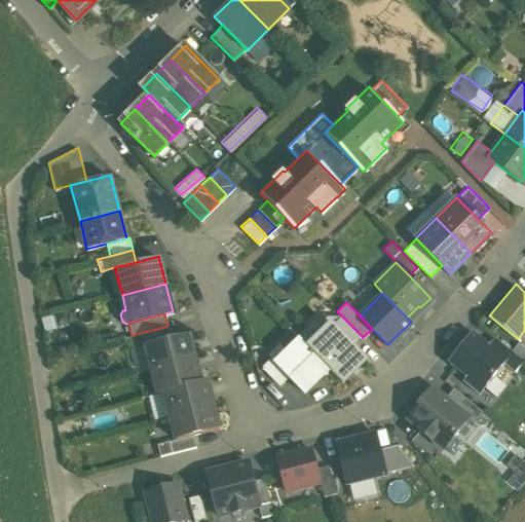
[(320,323),(325,328),(331,323),(351,343),(360,334),(341,315),(327,315),(320,323)]
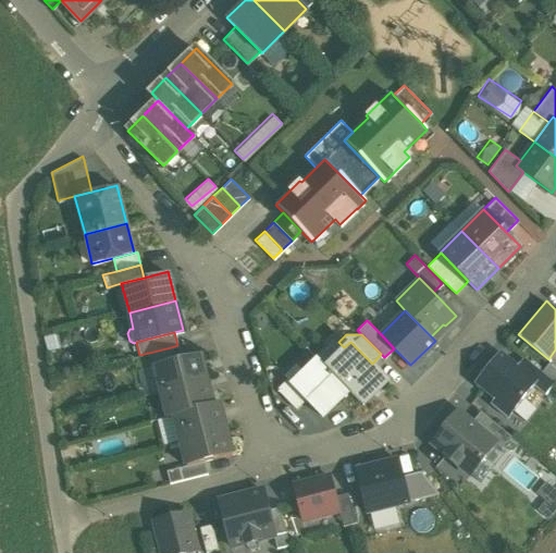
[(344,347),(325,366),(348,389),(362,403),(387,379),(372,364),(350,342),(344,347)]
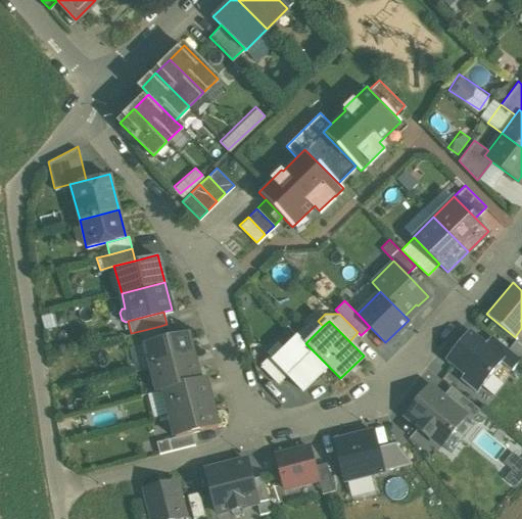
[(144,330),(147,341),(163,337),(160,326),(144,330)]
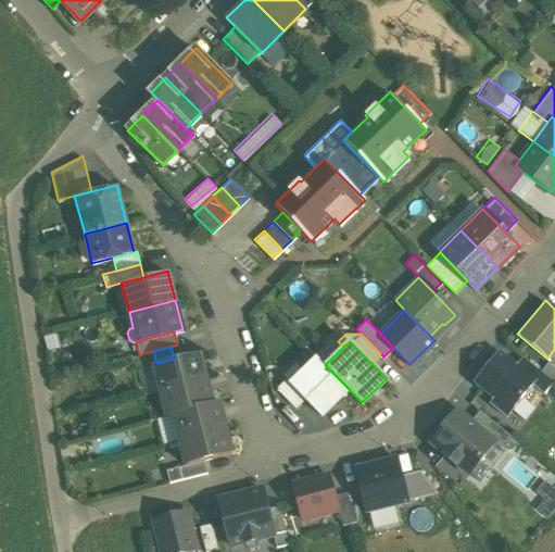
[(515,365),(497,351),(475,379),(495,396),(490,402),(505,414),(511,408),(512,409),(532,383),(533,380),(515,365)]
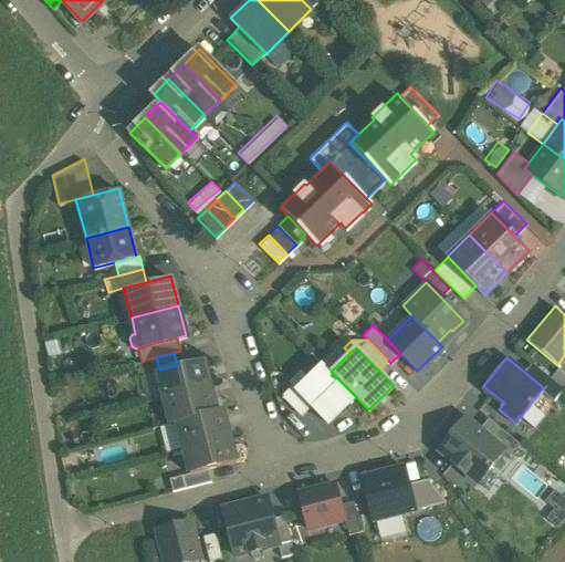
[(159,370),(156,371),(163,396),(209,384),(202,358),(177,365),(159,370)]
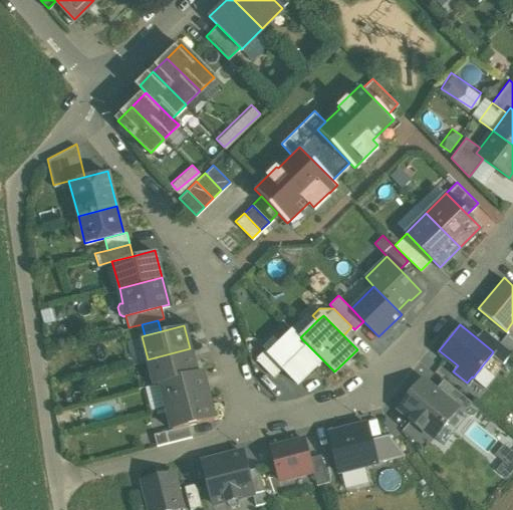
[(511,351),(483,328),(476,337),(493,351),(492,353),(502,361),(511,351)]
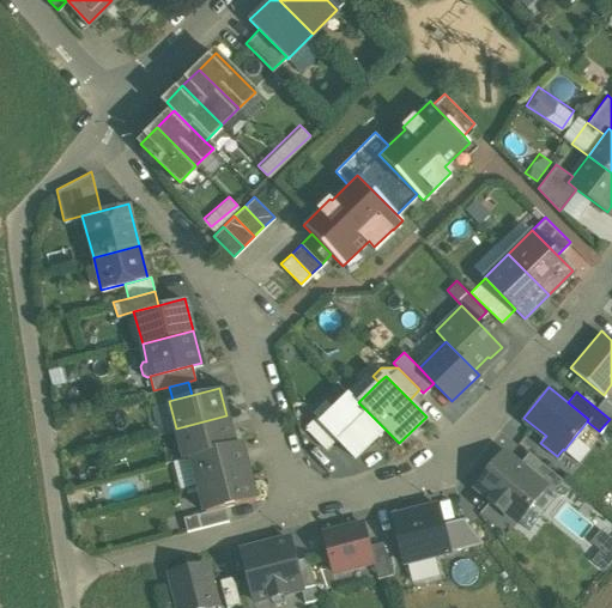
[(350,393),(320,421),(335,437),(353,456),(383,427),(358,402),(350,393)]
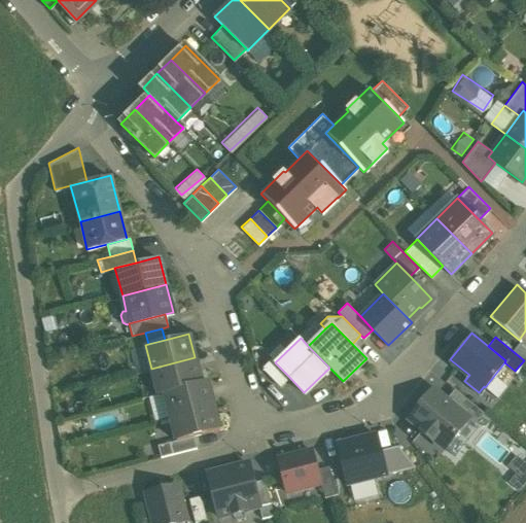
[(195,357),(151,369),(158,392),(164,391),(201,381),(195,357)]
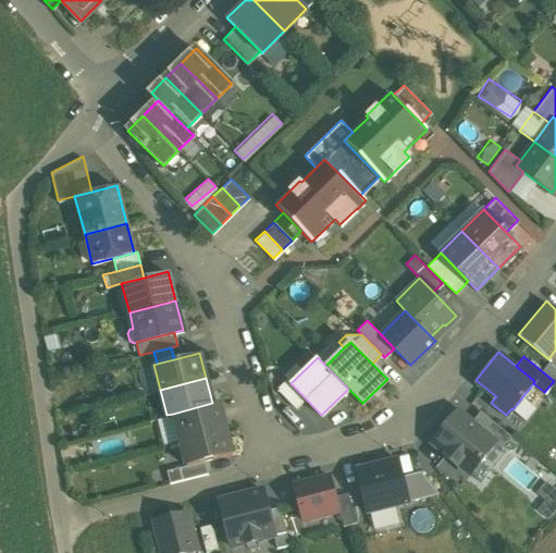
[(291,383),(286,379),(278,388),(295,406),(305,397),(291,383)]
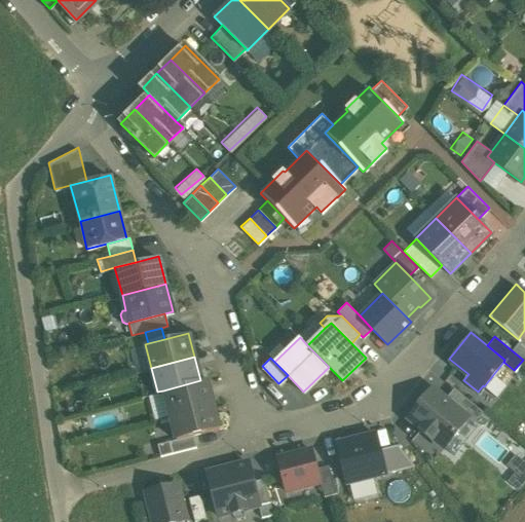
[(205,379),(200,380),(163,390),(170,414),(213,403),(205,379)]
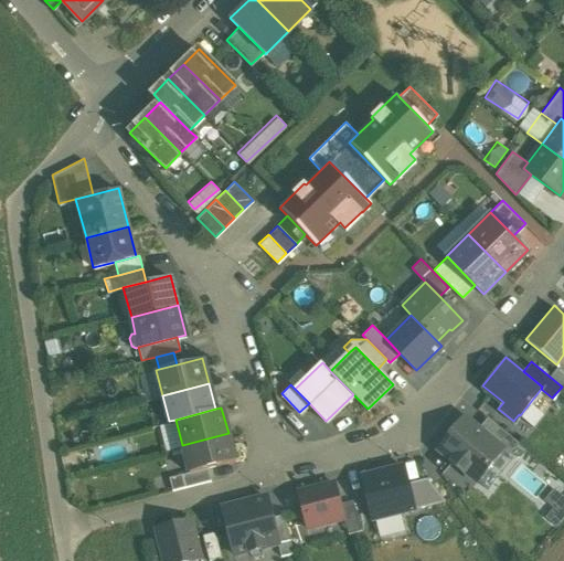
[(477,479),(502,447),(478,427),(464,416),(438,447),(451,458),(450,461),(463,470),(465,469),(477,479)]
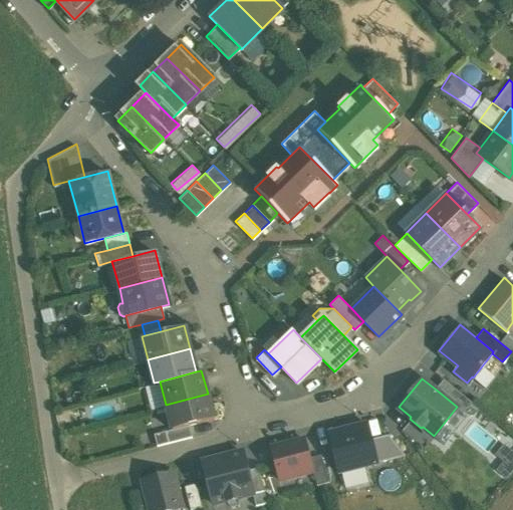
[(443,378),(435,389),(457,407),(463,412),(471,402),(443,378)]
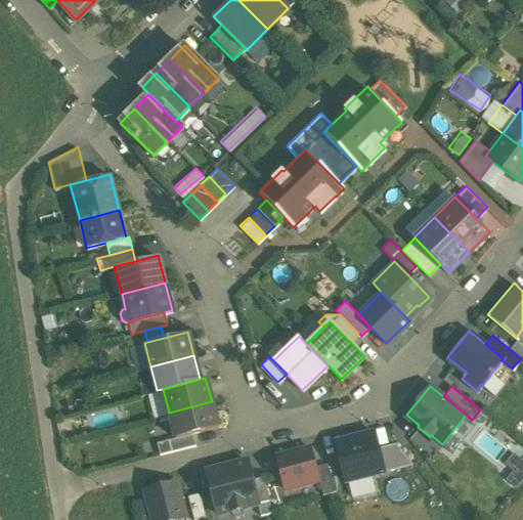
[(212,401),(169,413),(175,436),(191,432),(218,425),(212,401)]
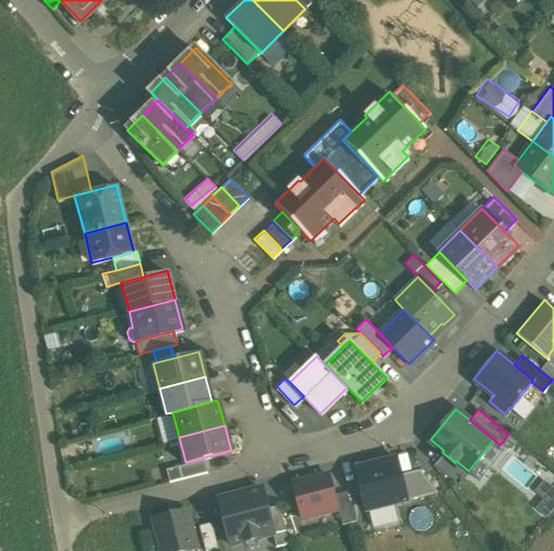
[(396,456),(353,466),(364,509),(407,498),(400,473),(396,456)]
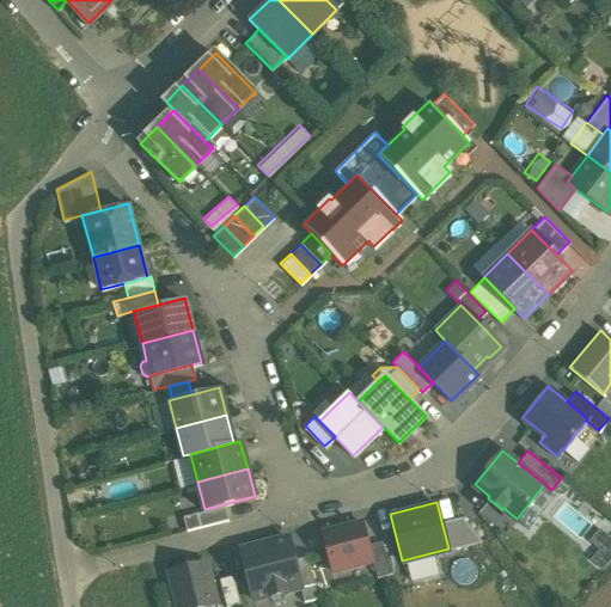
[(205,509),(182,515),(185,528),(227,519),(224,504),(205,509)]
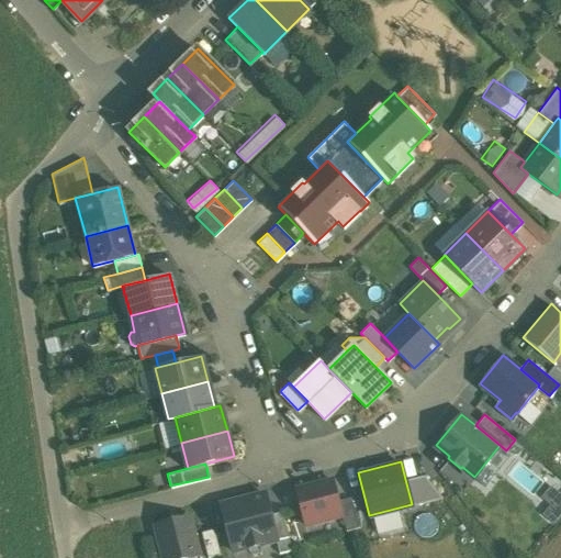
[(424,473),(405,479),(412,504),(441,497),(424,473)]
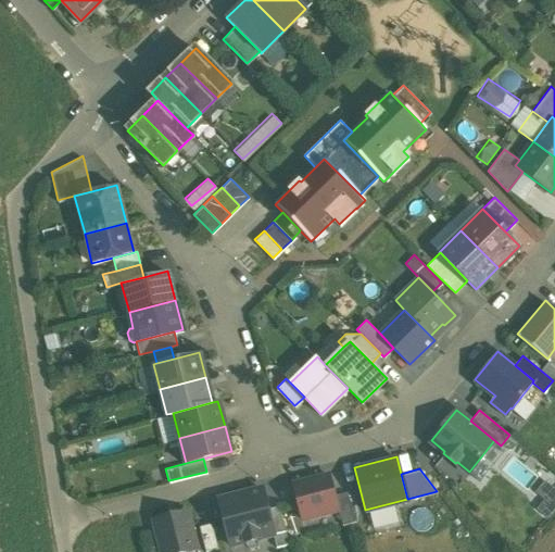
[(329,474),(292,483),(301,516),(338,507),(335,493),(329,474)]
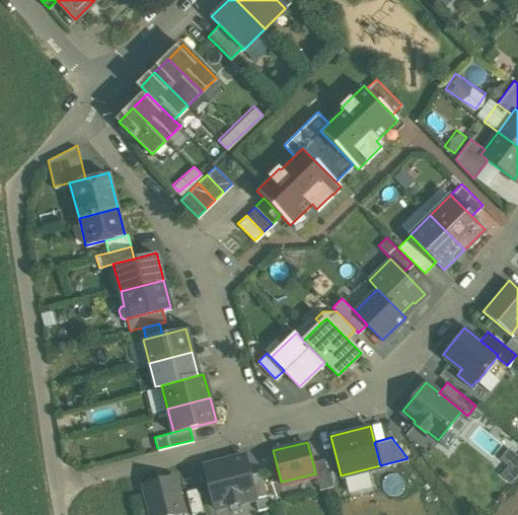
[(517,453),(507,445),(497,457),(505,463),(499,471),(511,480),(517,469),(517,453)]
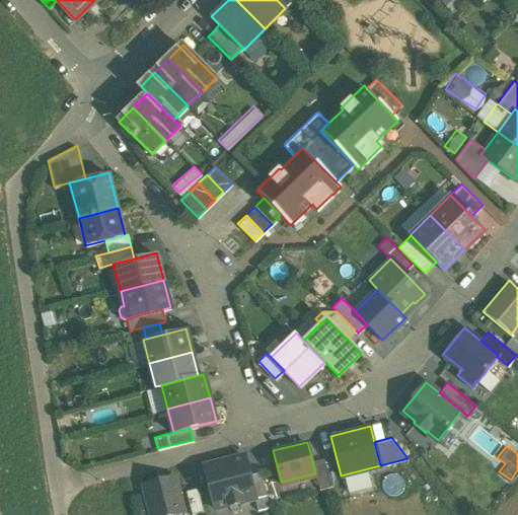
[(243,454),(204,463),(215,507),(229,504),(231,511),(242,508),(240,501),(254,498),(248,473),(243,454)]
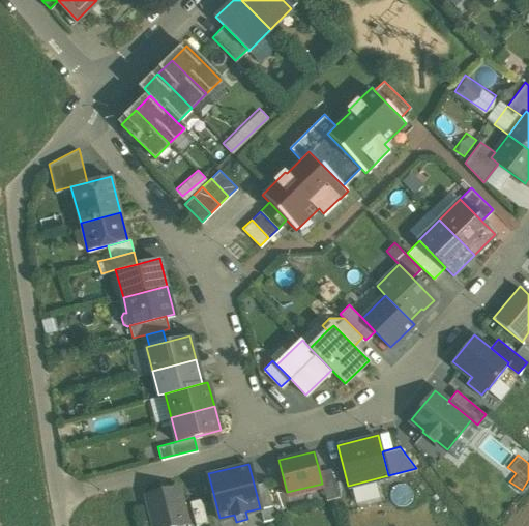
[(330,467),(319,470),(322,484),(326,499),(338,496),(330,467)]
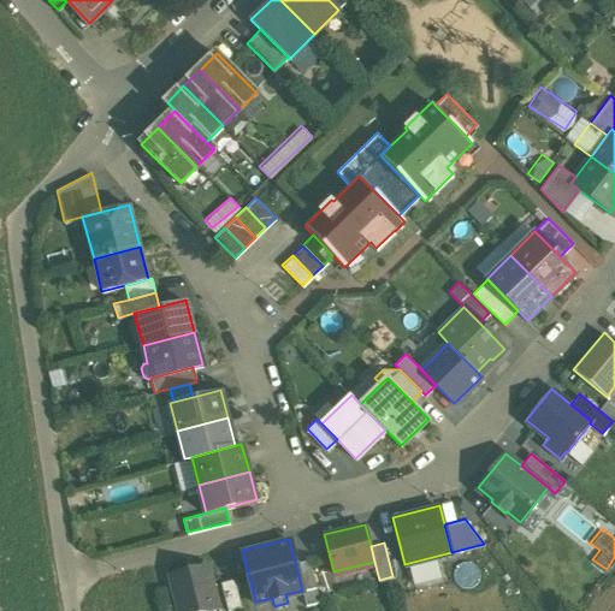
[(319,600),(309,558),(295,562),(302,591),(306,604),(319,600)]
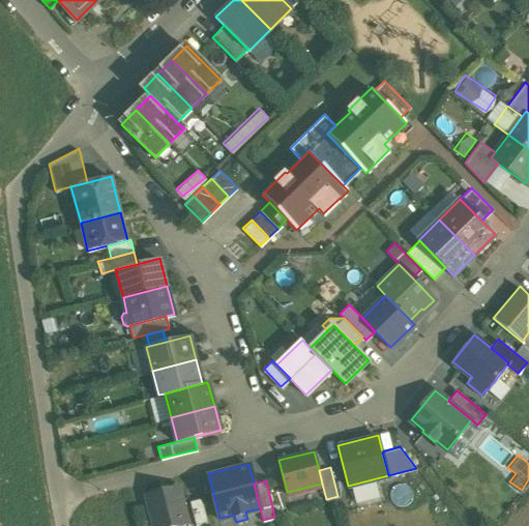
[(178,486),(145,494),(152,525),(170,525),(187,522),(178,486)]
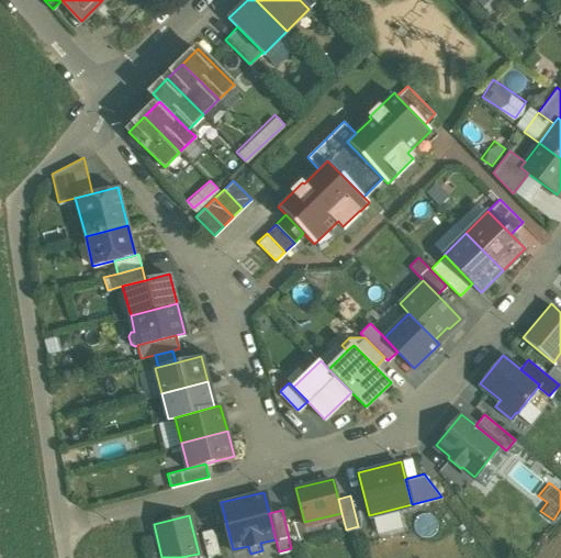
[(220,553),(213,527),(201,531),(208,556),(220,553)]
